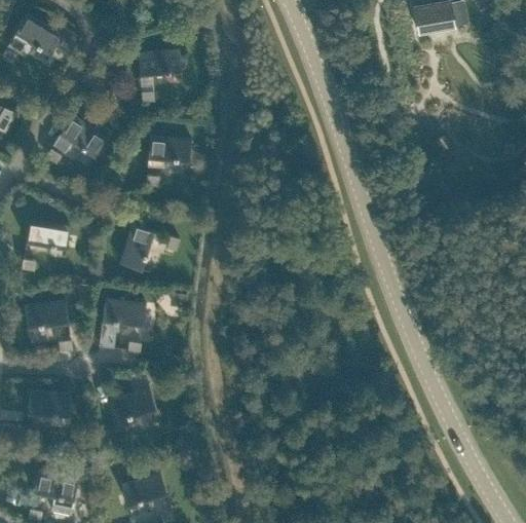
[(450,3),(414,9),(418,34),(455,27),(450,3)]
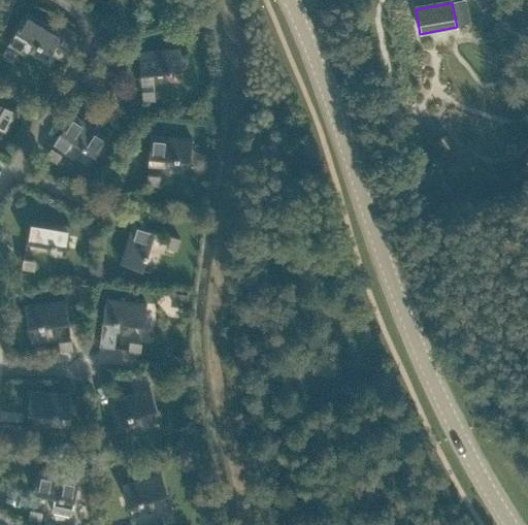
[(21,54),(28,42),(51,57),(57,47),(68,55),(78,37),(60,26),(55,33),(28,15),(15,35),(9,46),(21,54)]
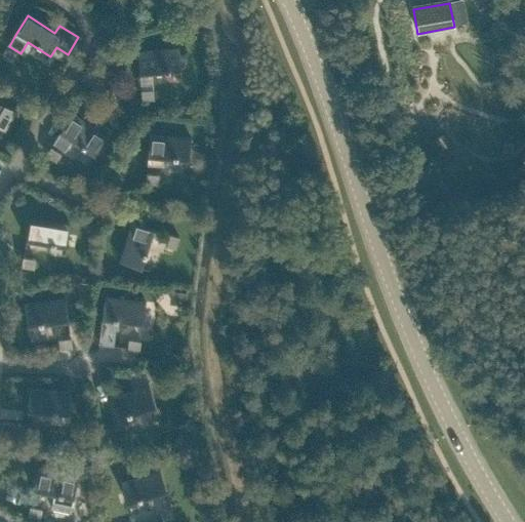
[(198,24),(187,25),(187,35),(198,34),(198,24)]
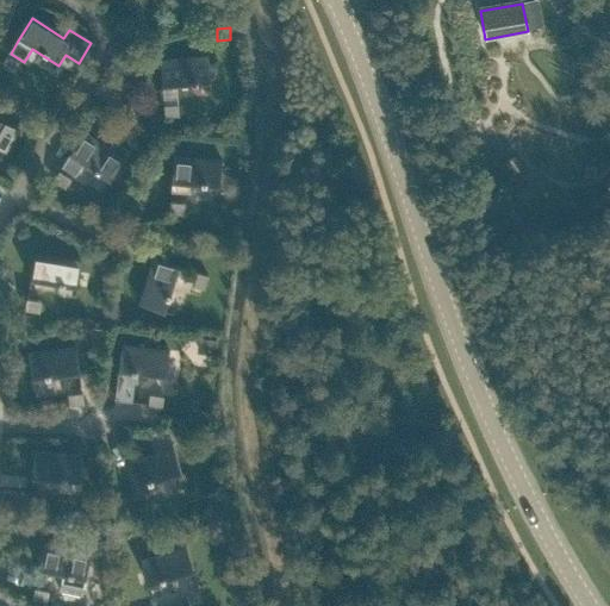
[(7,56),(1,67),(13,74),(19,63),(7,56)]
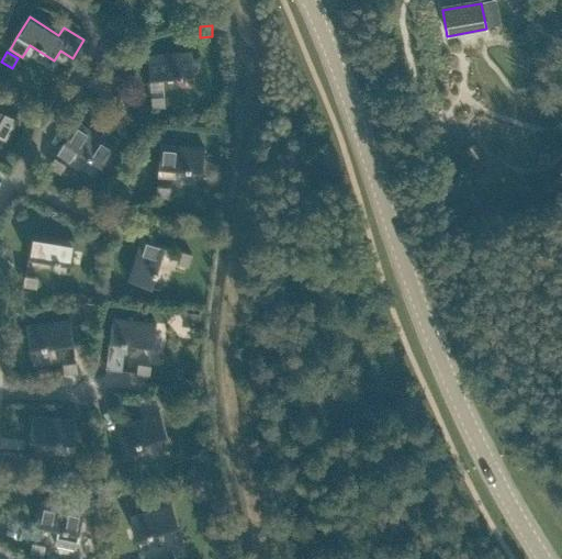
[(192,55),(148,58),(150,82),(194,79),(192,55)]
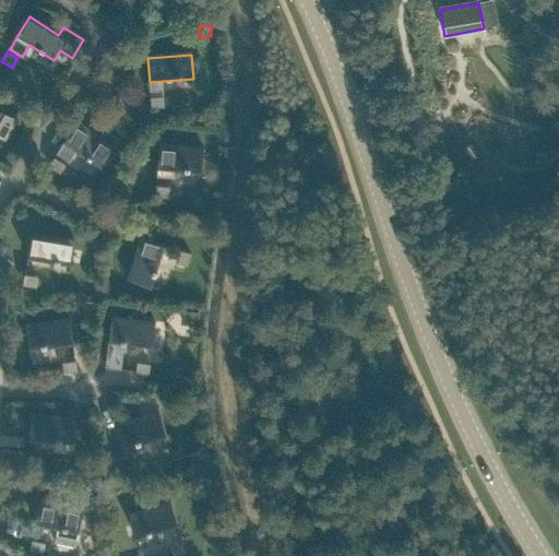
[(163,93),(150,94),(151,109),(164,108),(163,93)]
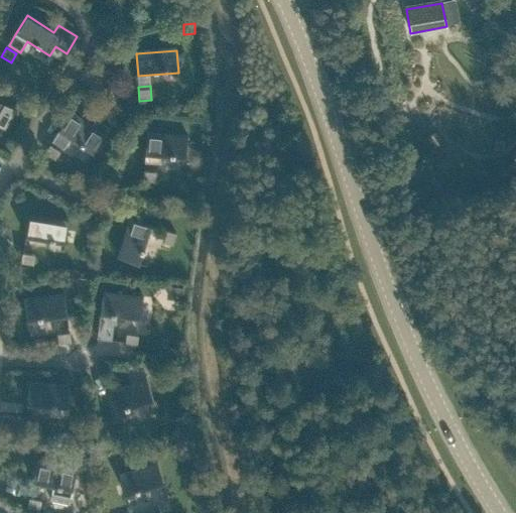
[(0,102),(0,127),(4,130),(15,111),(0,102)]
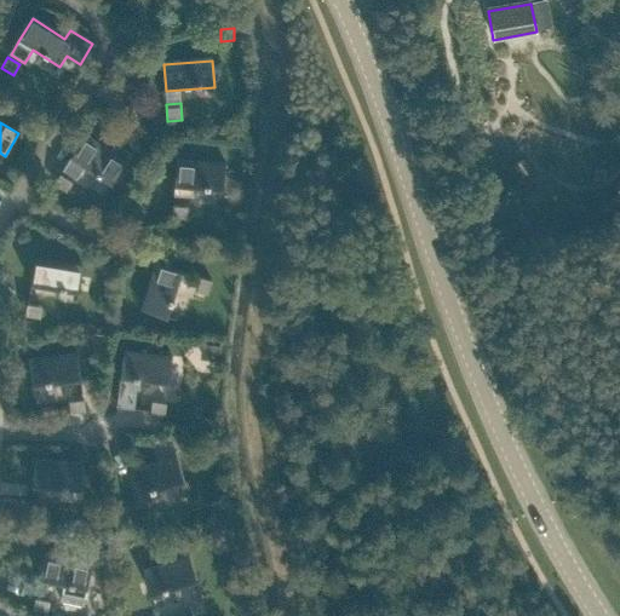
[(70,159),(112,185),(132,155),(116,144),(112,151),(86,134),(70,159)]
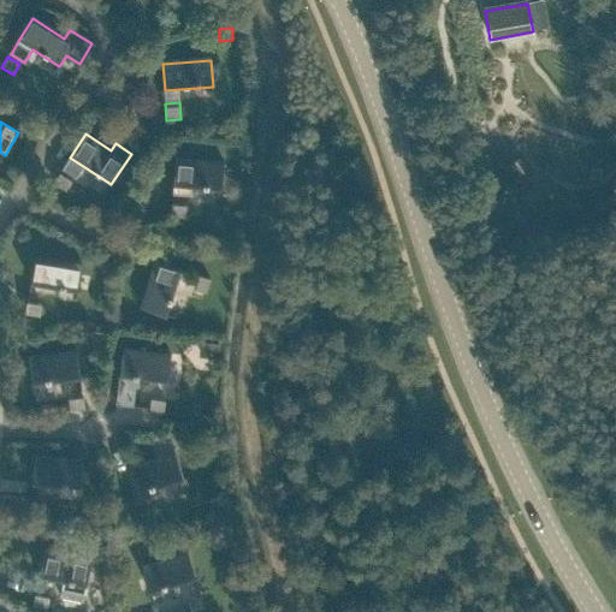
[(177,160),(175,186),(221,191),(224,165),(177,160)]
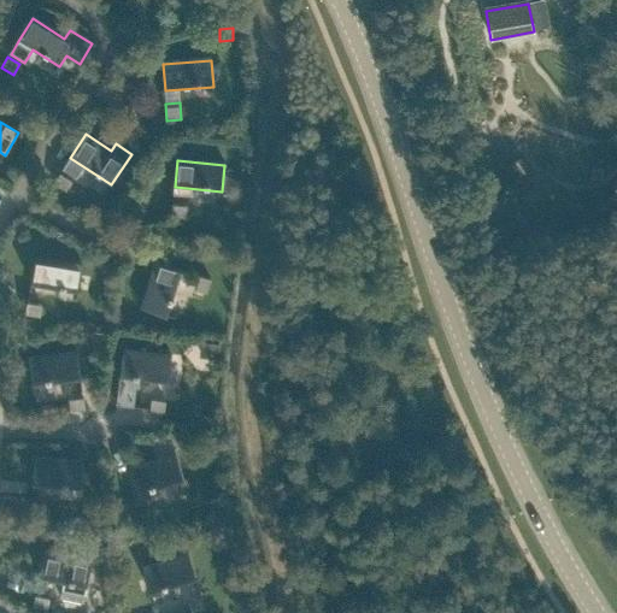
[(60,175),(53,186),(65,193),(71,183),(60,175)]
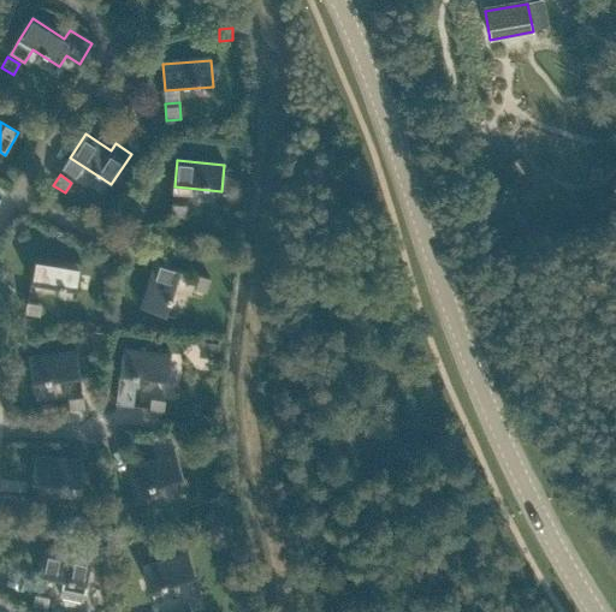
[(171,206),(170,217),(184,218),(185,207),(171,206)]
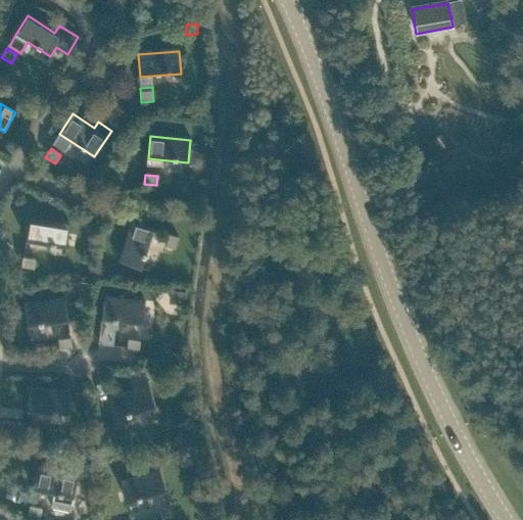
[(30,220),(27,242),(66,248),(70,227),(30,220)]
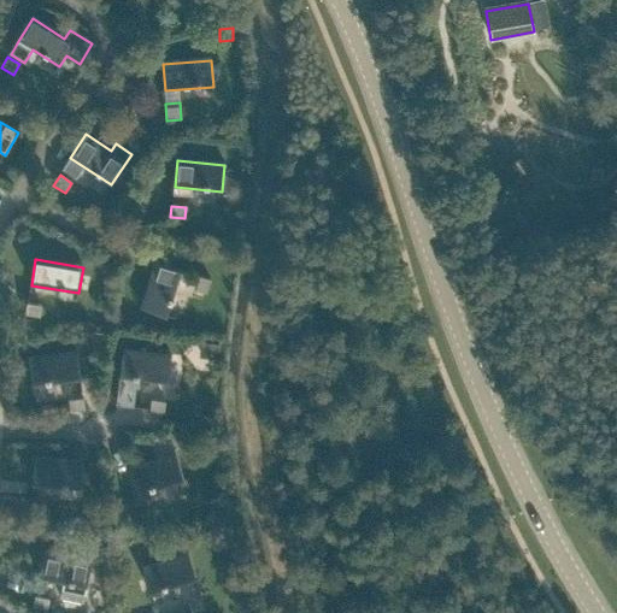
[(157,265),(142,311),(166,318),(181,272),(157,265)]
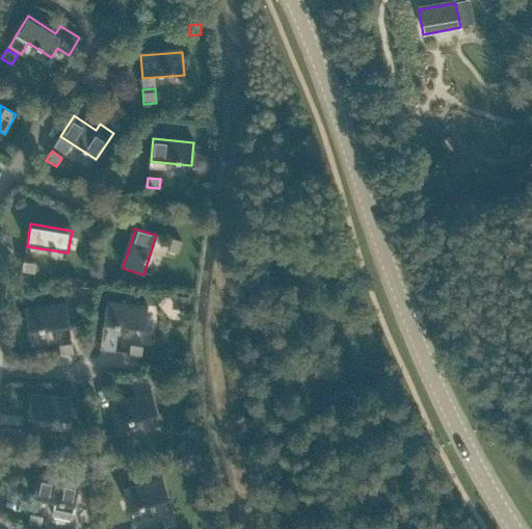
[(171,239),(167,250),(178,255),(182,242),(171,239)]
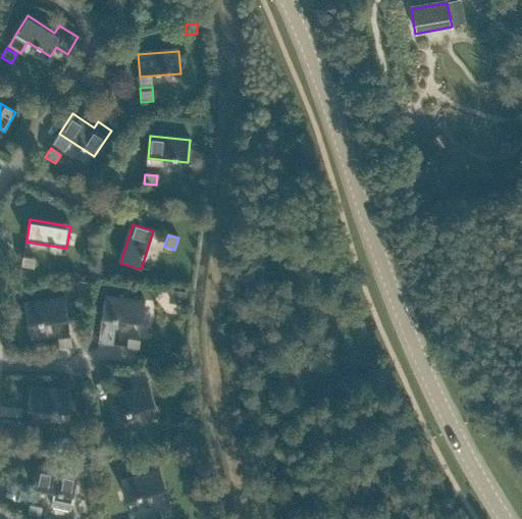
[(22,258),(21,267),(34,269),(35,259),(22,258)]
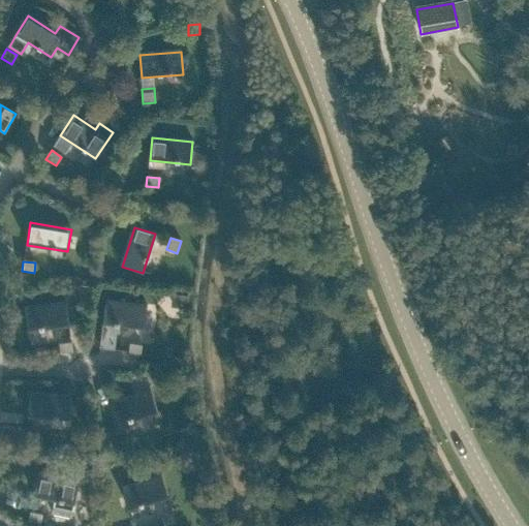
[(173,295),(172,307),(187,309),(189,297),(173,295)]
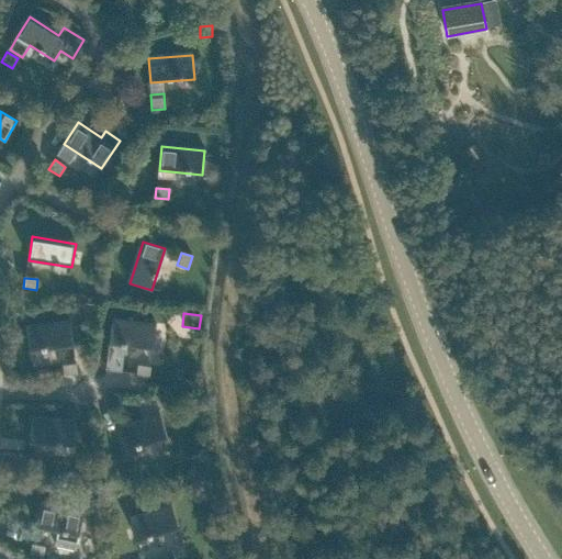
[(113,321),(110,344),(154,349),(156,326),(113,321)]
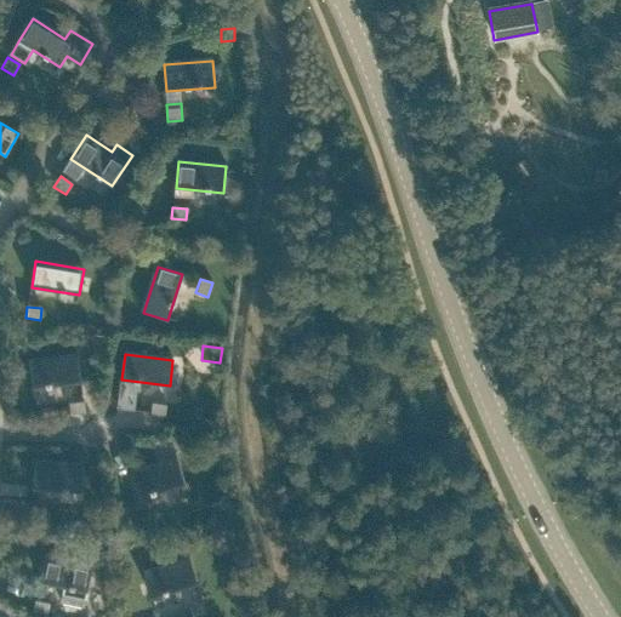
[(78,356),(30,363),(33,389),(81,383),(78,356)]
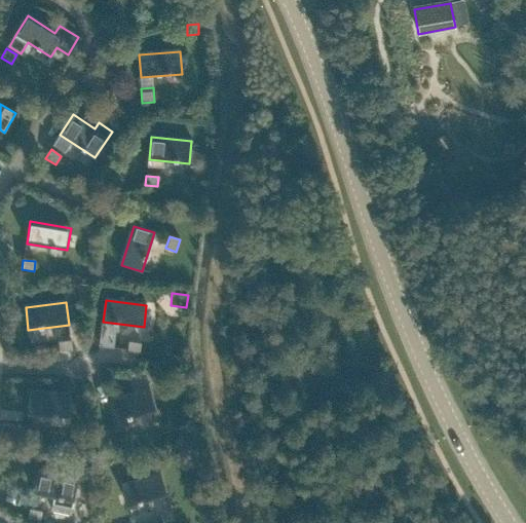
[(70,339),(58,342),(60,351),(72,351),(70,339)]
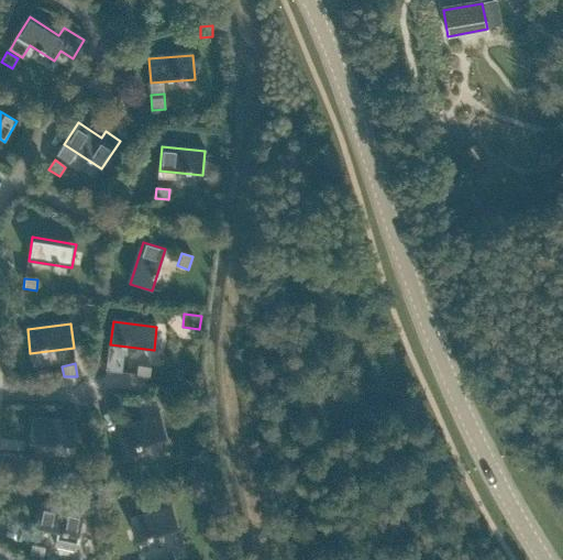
[(136,365),(135,376),(148,379),(151,368),(136,365)]
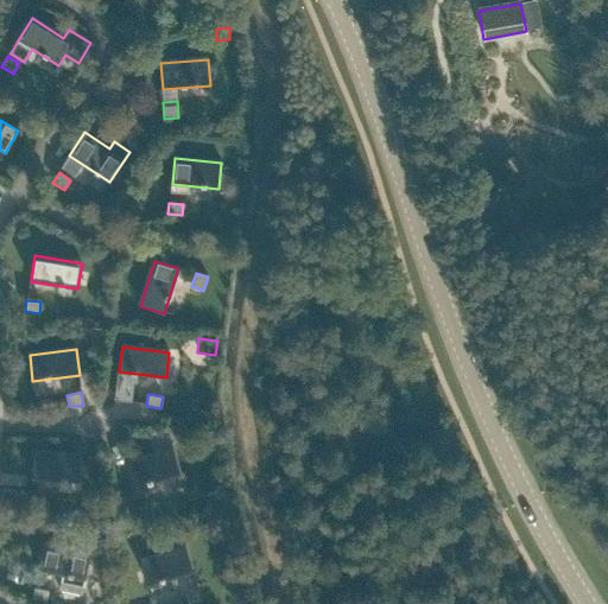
[(154,456),(128,464),(135,488),(181,474),(170,438),(151,444),(154,456)]
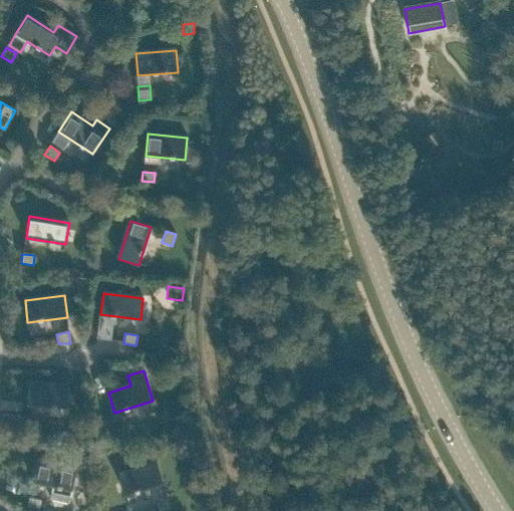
[(29,382),(27,405),(67,408),(69,387),(29,382)]
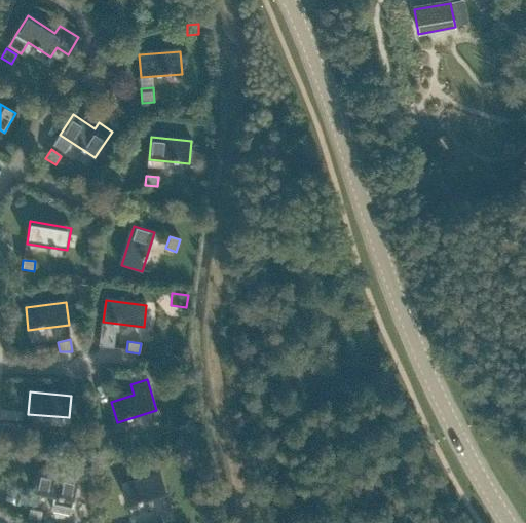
[(26,431),(25,441),(37,442),(38,432),(26,431)]
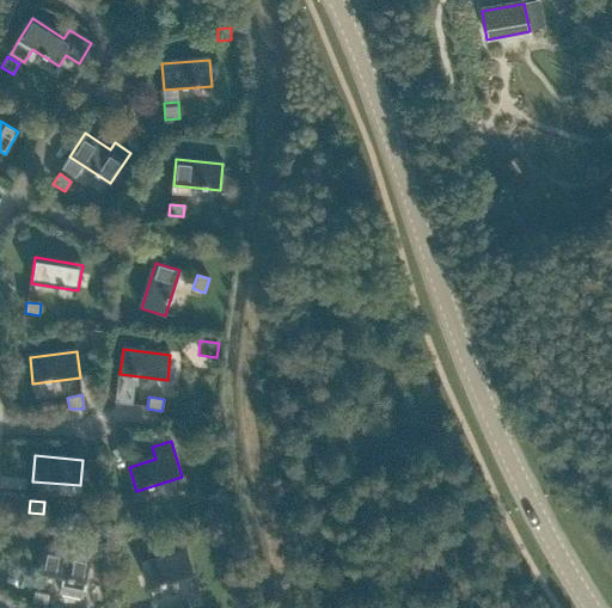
[(44,548),(40,573),(62,578),(59,594),(83,599),(91,558),(44,548)]
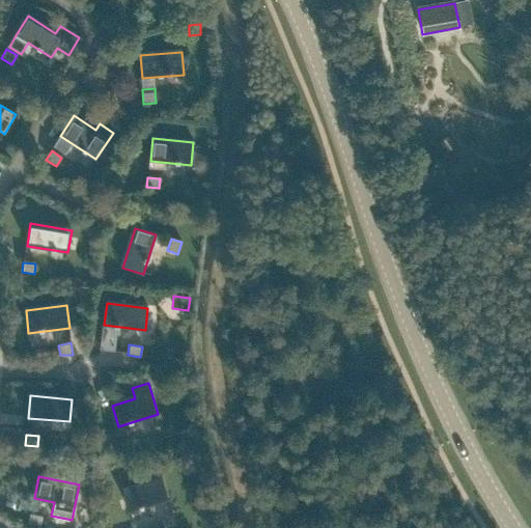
[(29,515),(27,526),(39,527),(42,517),(29,515)]
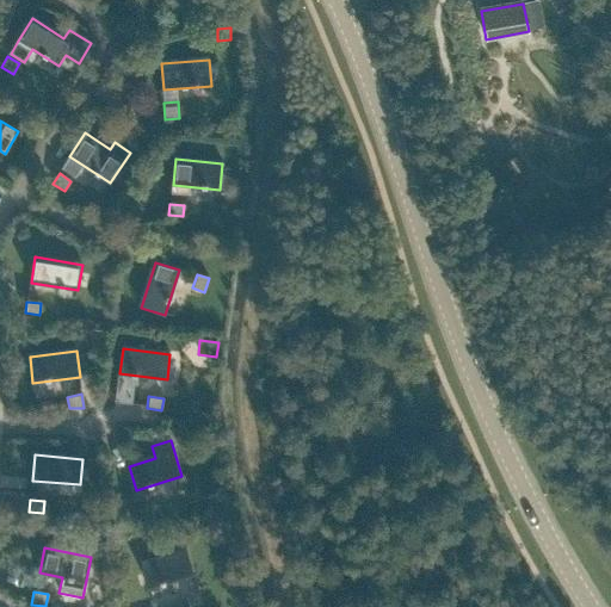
[(198,593),(185,598),(187,606),(198,606),(202,605),(198,593)]
